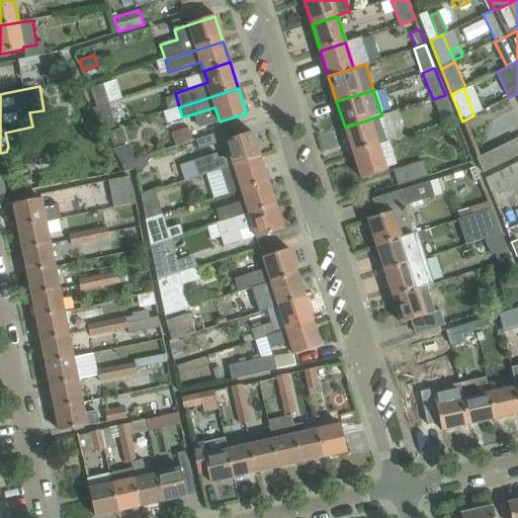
[(445,95),(433,99),(443,123),(454,118),(445,95)]
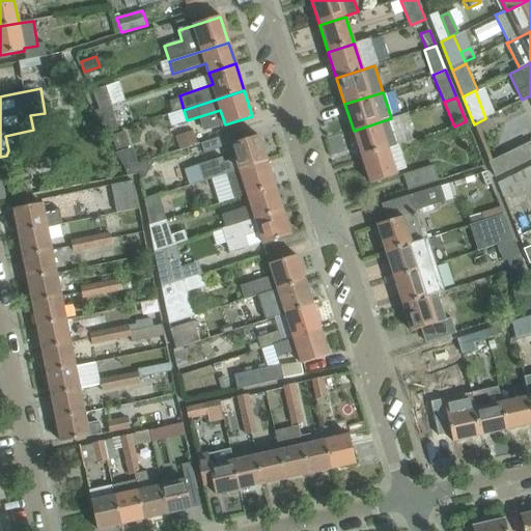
[(118,131),(111,106),(93,112),(105,135),(118,131)]
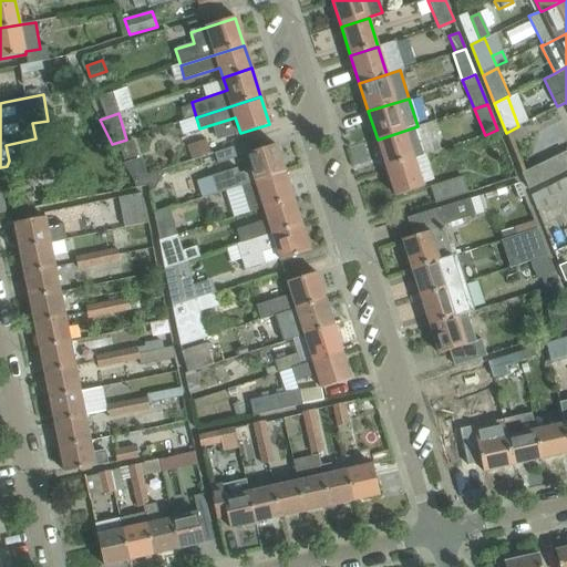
[(387,167),(414,158),(423,155),(414,127),(378,140),(387,167)]
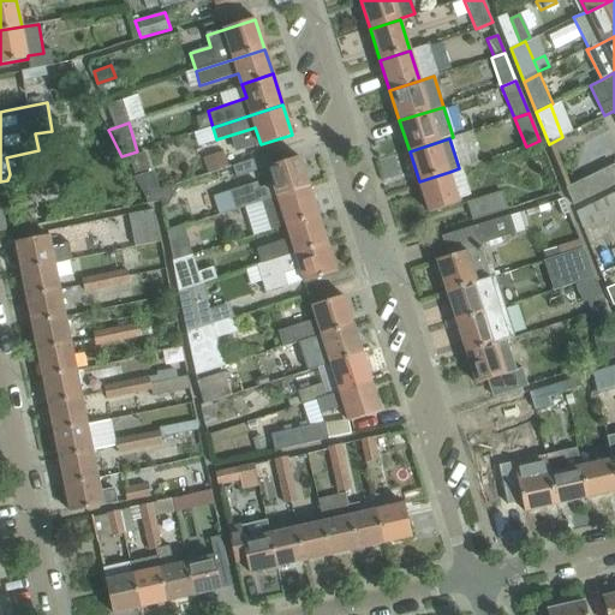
[(69,142),(54,144),(58,162),(72,160),(69,142)]
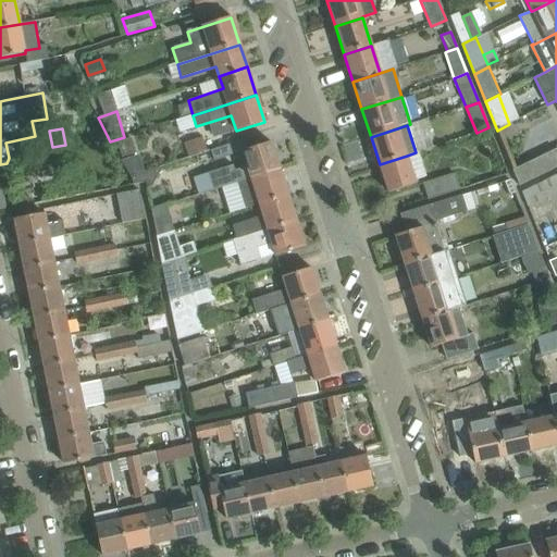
[(132,139),(116,144),(122,160),(137,156),(132,139)]
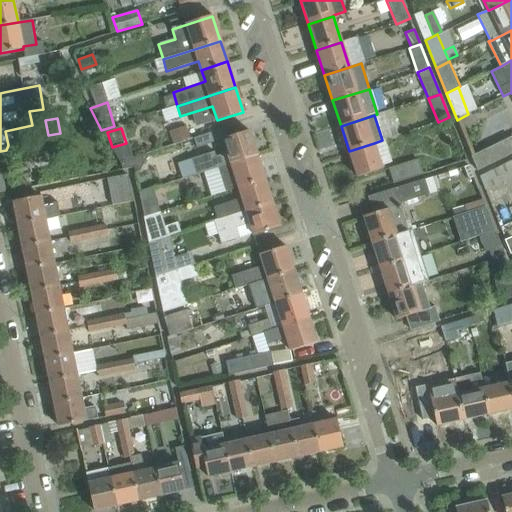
[(185,128),(171,132),(174,143),(188,138),(185,128)]
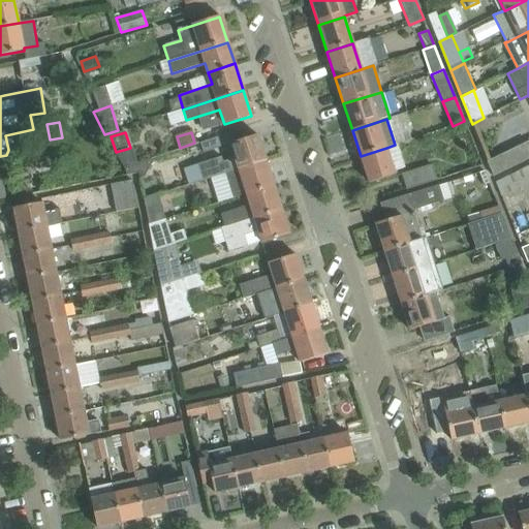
[(203,180),(210,178),(266,160),(257,135),(230,145),(235,158),(222,161),(221,156),(197,164),(203,180)]
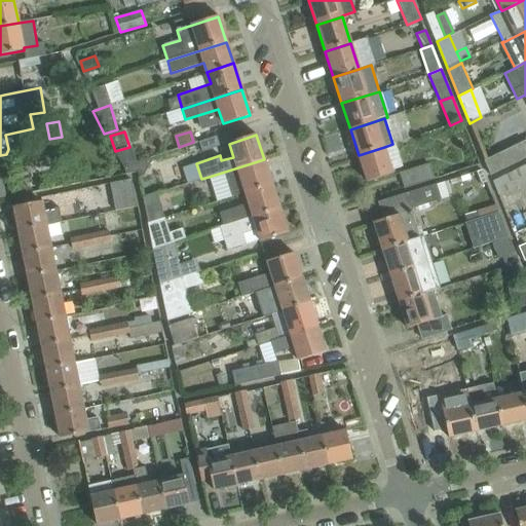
[(525,140),(484,161),(490,175),(525,156),(525,140)]
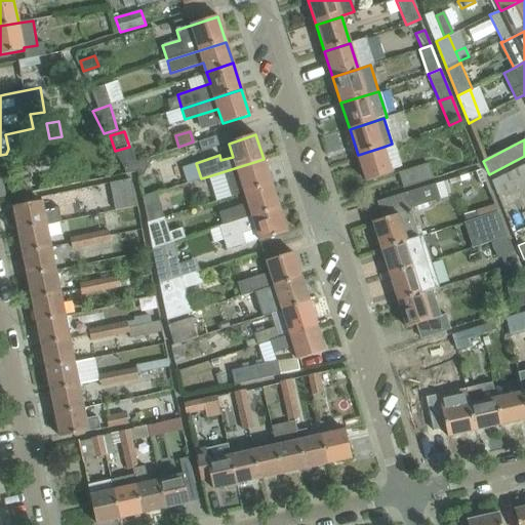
[(384,147),(358,155),(366,182),(392,173),(384,147)]
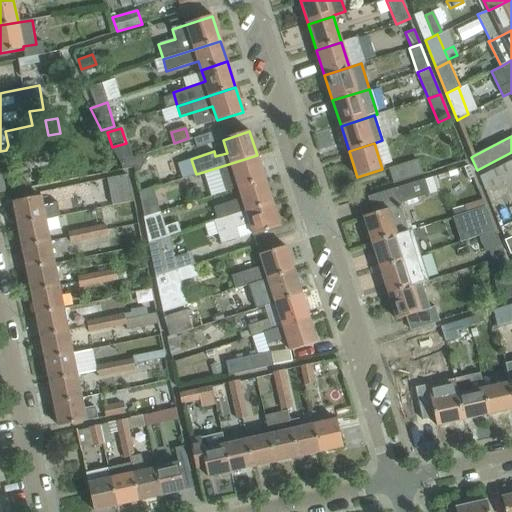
[(120,162),(122,172),(134,169),(136,174),(140,173),(147,158),(147,154),(133,158),(120,162)]
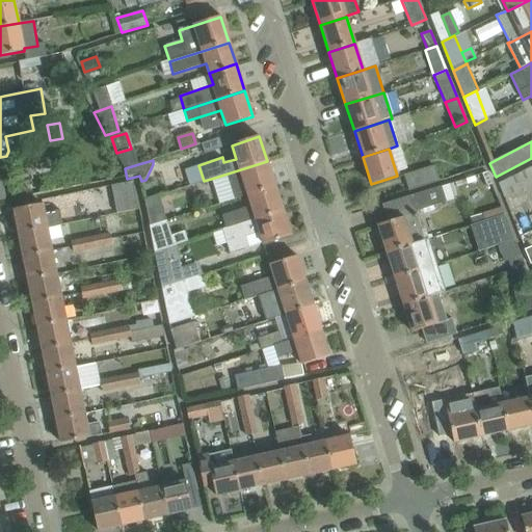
[(219,204),(247,195),(275,186),(267,161),(211,179),(219,204)]
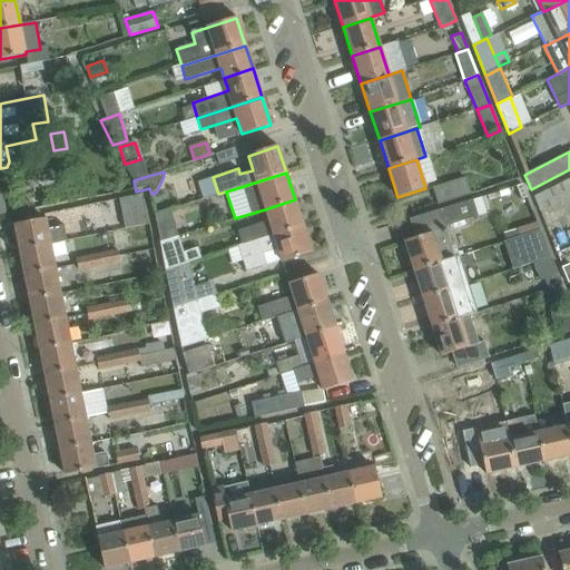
[(433,188),(439,205),(472,194),(467,177),(433,188)]
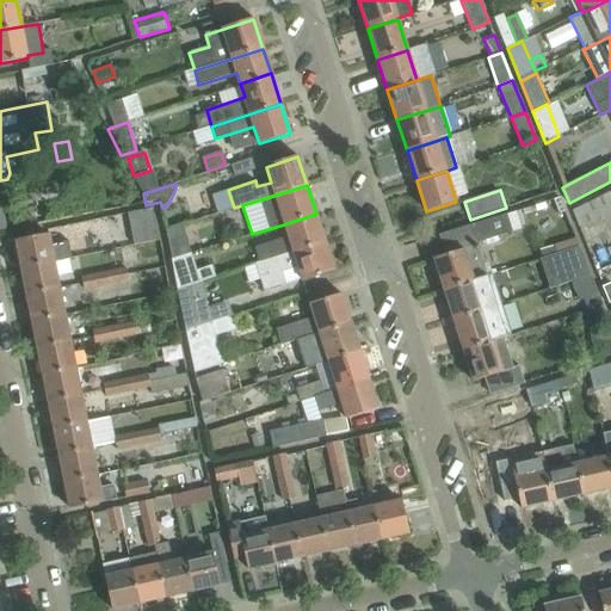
[(610,191),(572,210),(579,226),(610,210),(610,191)]
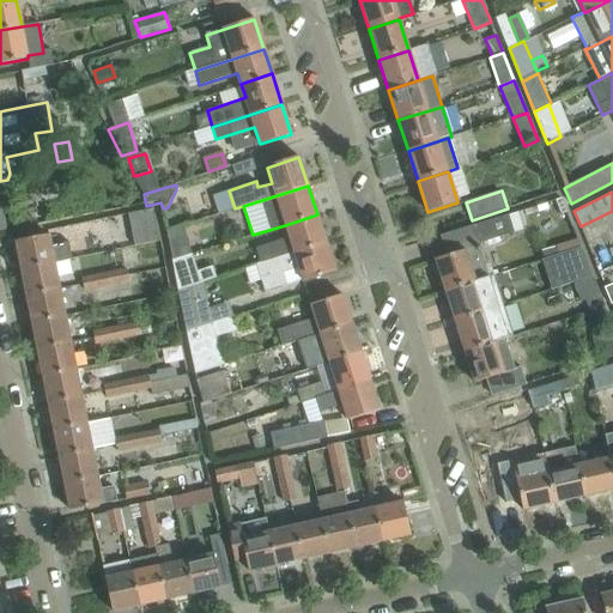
[(255,248),(260,262),(260,263),(326,243),(317,214),(285,225),(289,237),(255,248)]
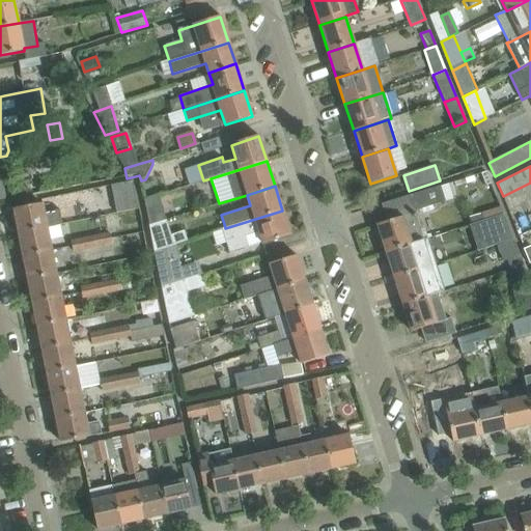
[(441,187),(411,196),(415,211),(446,201),(441,187)]
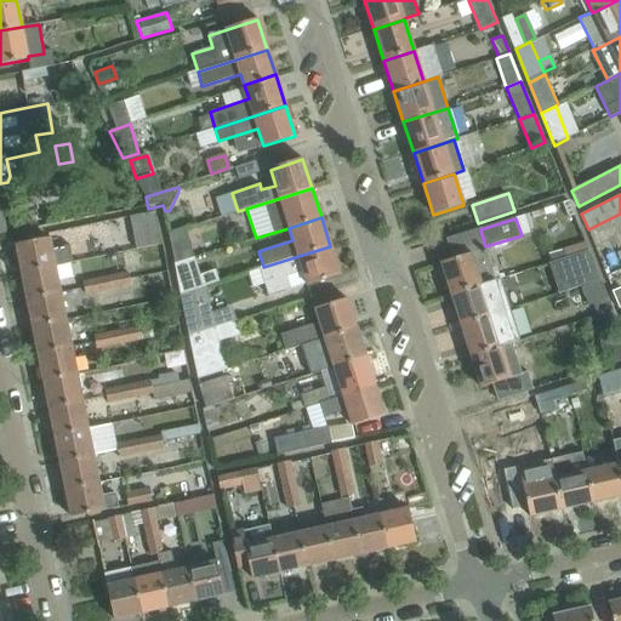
[(169,233),(175,263),(194,257),(186,229),(169,233)]
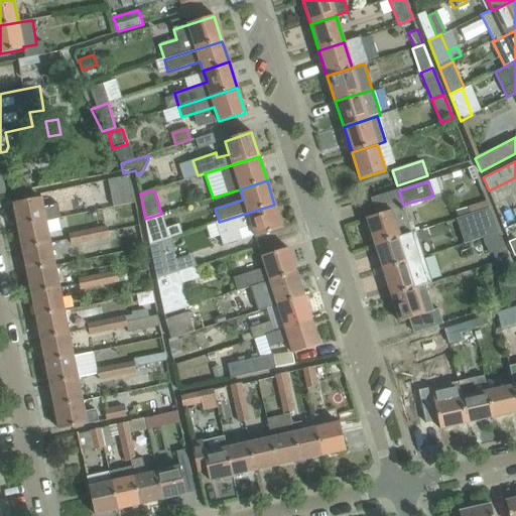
[(131,192),(111,197),(113,207),(133,203),(131,192)]
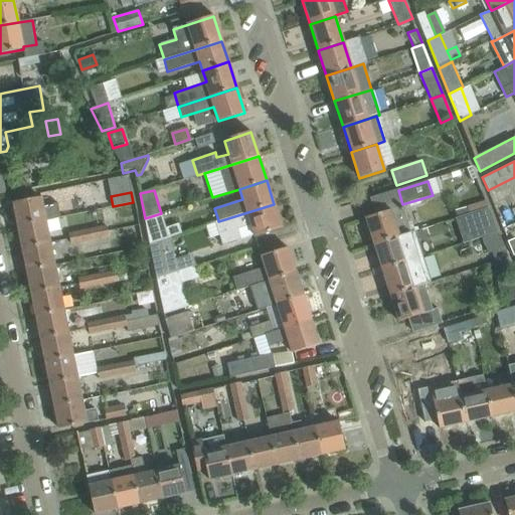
[(13,203),(18,226),(45,220),(60,217),(57,202),(42,205),(40,198),(13,203)]
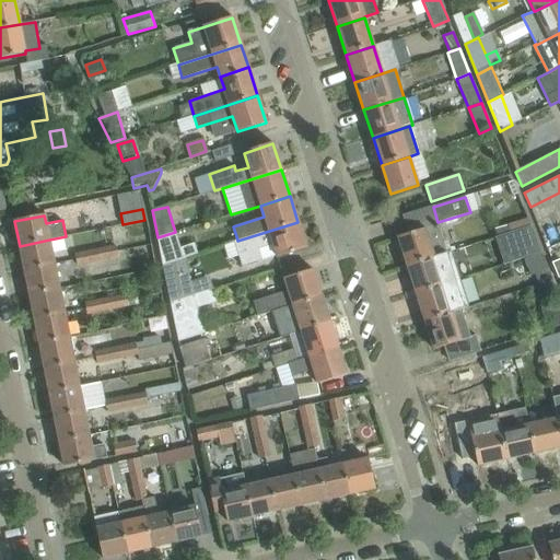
[(237,241),(237,240),(223,245),(228,258),(238,255),(242,266),(261,259),(258,248),(272,244),(278,258),(306,248),(298,222),(237,241)]
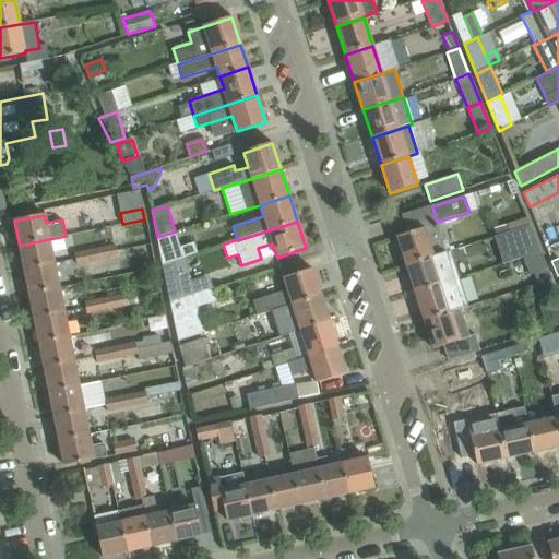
[(396,237),(405,264),(432,256),(447,251),(438,226),(425,230),(424,228),(396,237)]
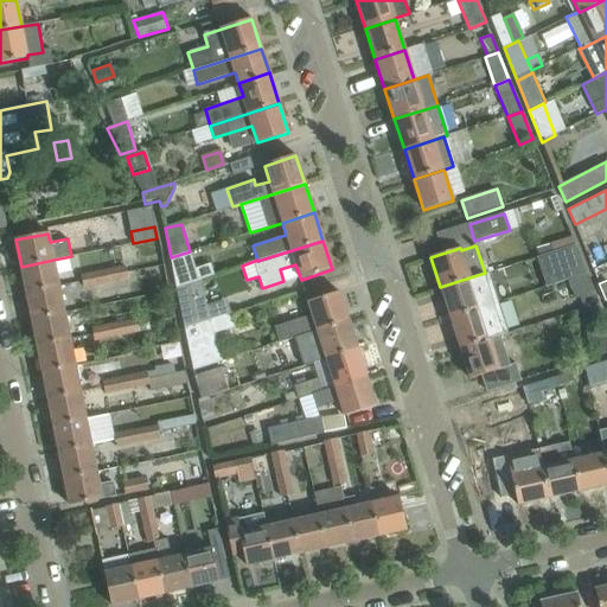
[(586,274),(575,246),(537,257),(547,287),(567,280),(576,278),(586,274)]
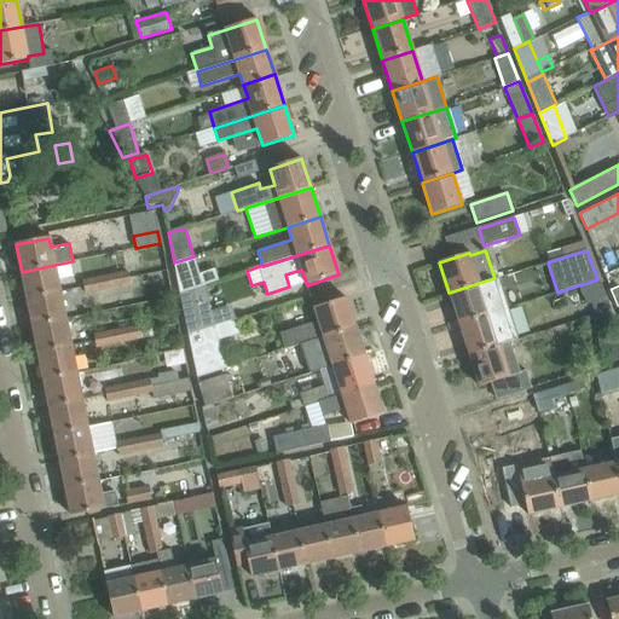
[(174,262),(180,293),(202,285),(194,256),(174,262)]
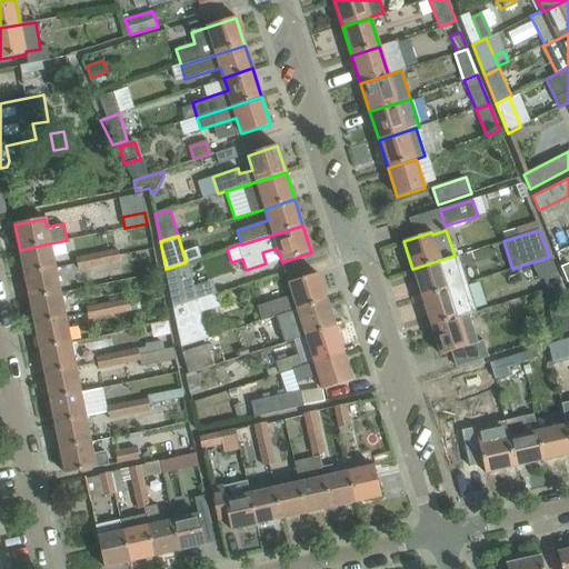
[(20,250),(25,275),(55,269),(50,243),(20,250)]
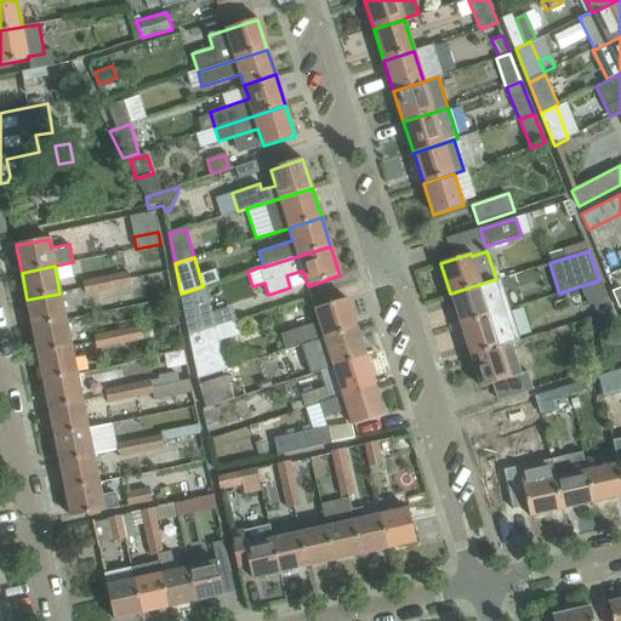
[(129,272),(106,277),(108,290),(131,285),(129,272)]
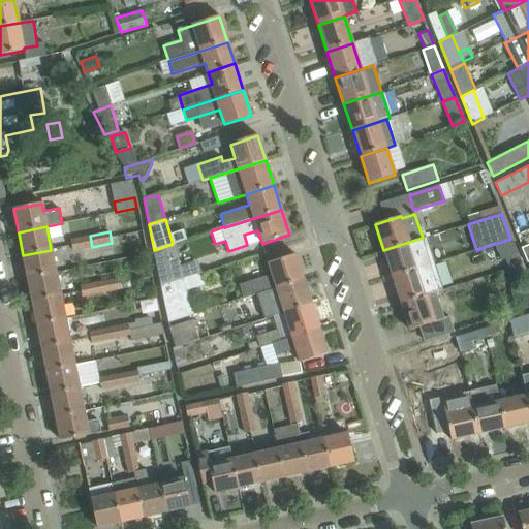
[(70,239),(72,251),(92,247),(90,236),(70,239)]
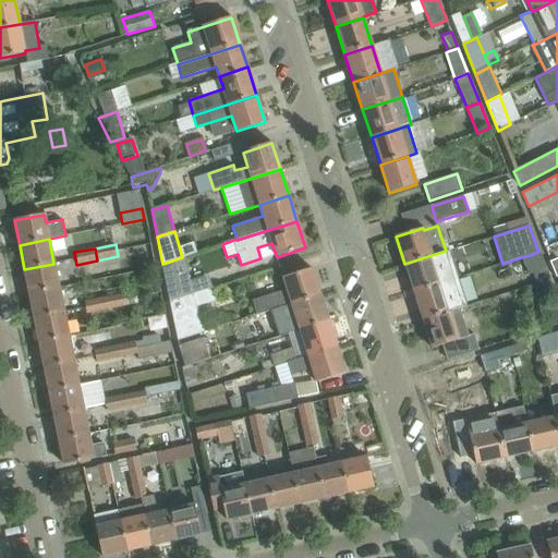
[(547,268),(541,252),(538,252),(521,257),(528,275),(547,268)]
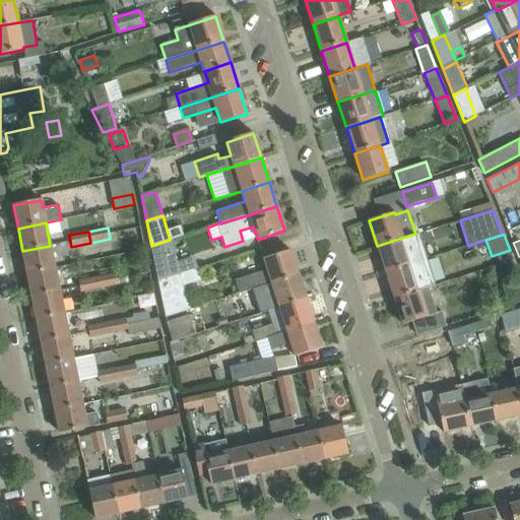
[(377,246),(385,272),(410,264),(402,238),(377,246)]
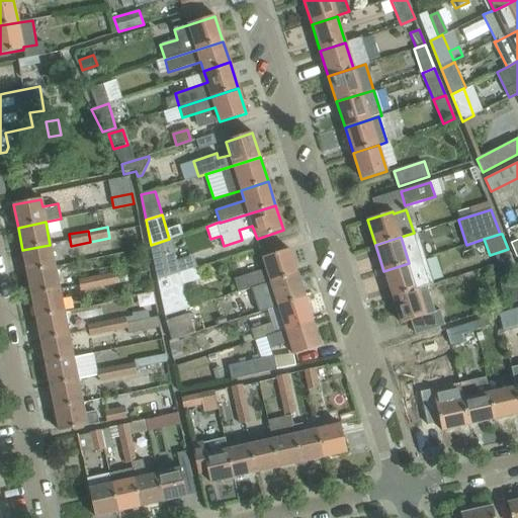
[(151,245),(158,280),(179,273),(172,238),(169,239),(151,245)]
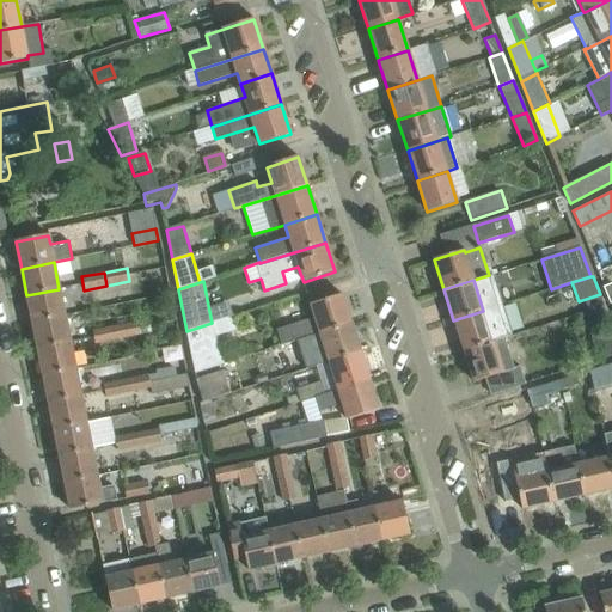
[(26,295),(32,323),(65,316),(59,289),(26,295)]
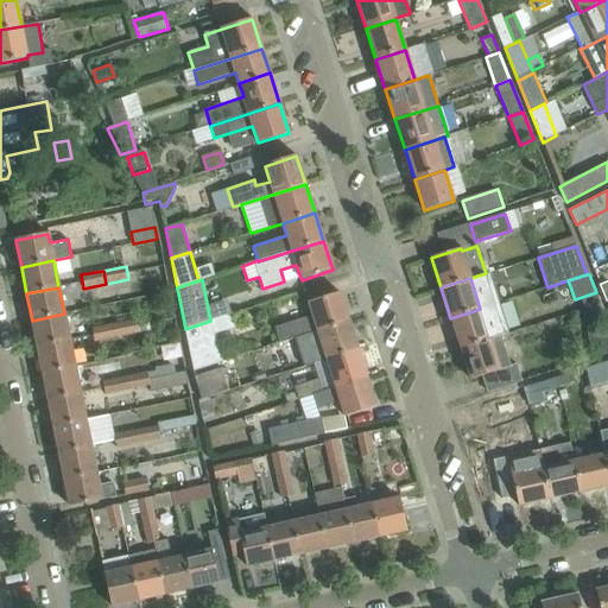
[(299,336),(299,337),(349,322),(340,292),(309,303),(312,315),(274,327),(279,343),(299,336)]
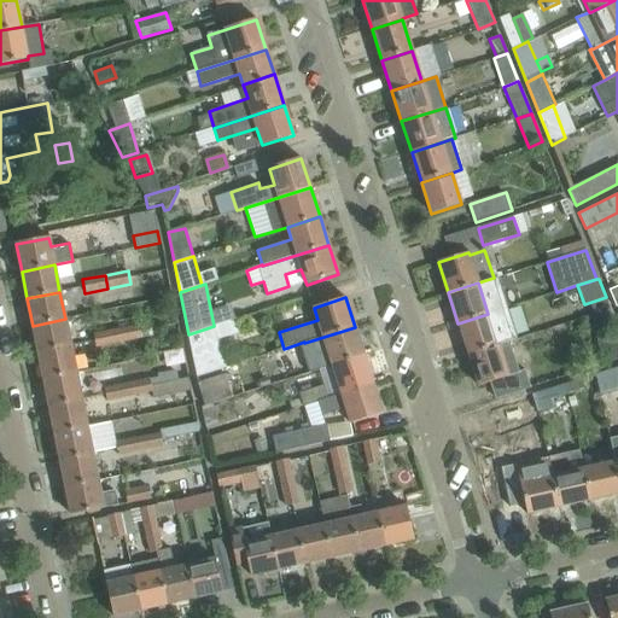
[(458,324),(468,354),(497,344),(488,314),(458,324)]
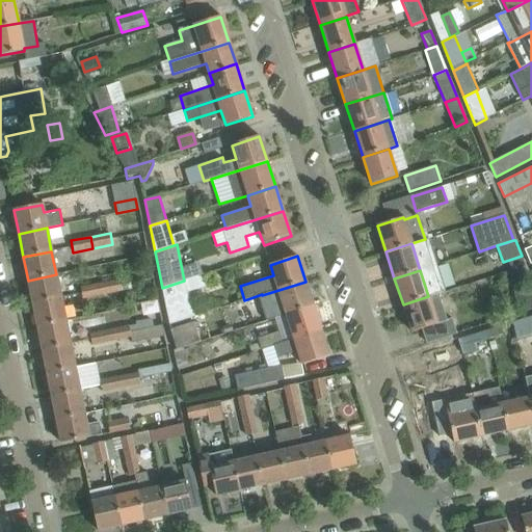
[(28,281),(32,303),(60,298),(56,274),(28,281)]
